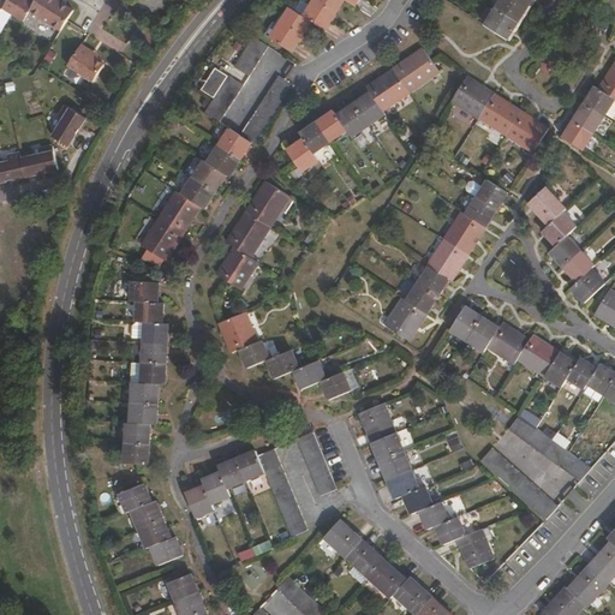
[(22,0),(6,0),(7,0),(3,7),(13,15),(22,0)]
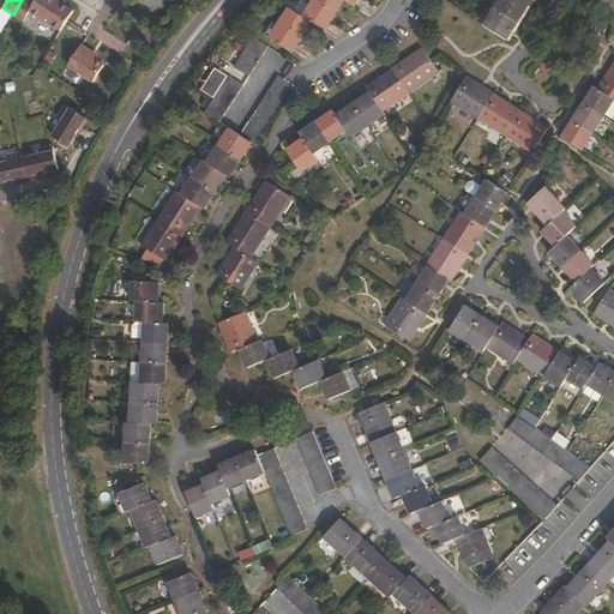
[(73,11),(55,0),(35,0),(34,2),(29,0),(22,0),(13,14),(23,20),(30,10),(60,30),(73,11)]
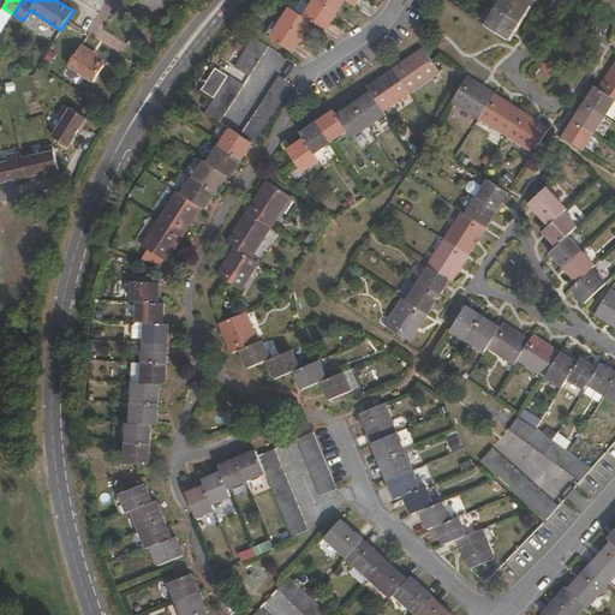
[(326,30),(345,1),(342,0),(314,0),(304,17),(311,22),(326,30)]
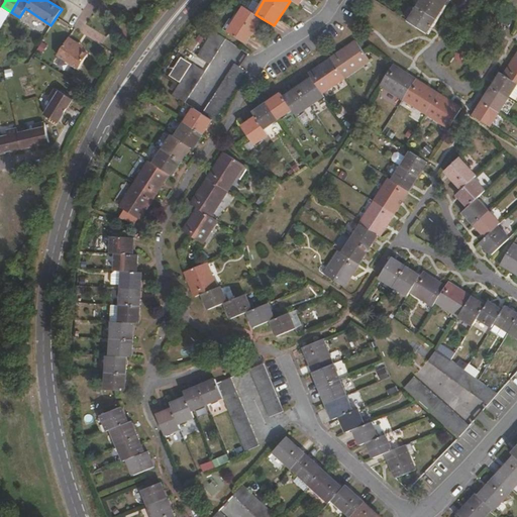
[(436,19),(445,5),(436,0),(421,0),(417,7),(436,19)]
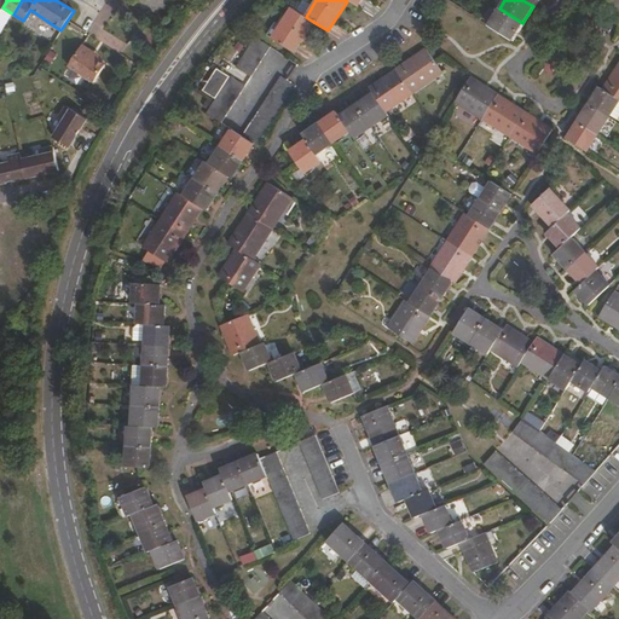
[(294,52),(313,22),(306,17),(293,7),(272,39),(294,52)]
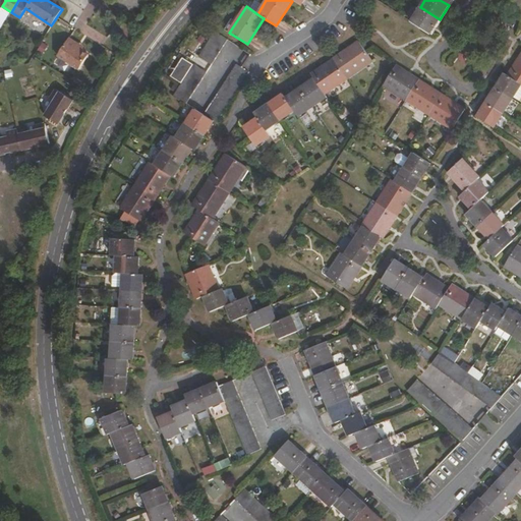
[(430,35),(440,19),(420,7),(411,22),(430,35)]
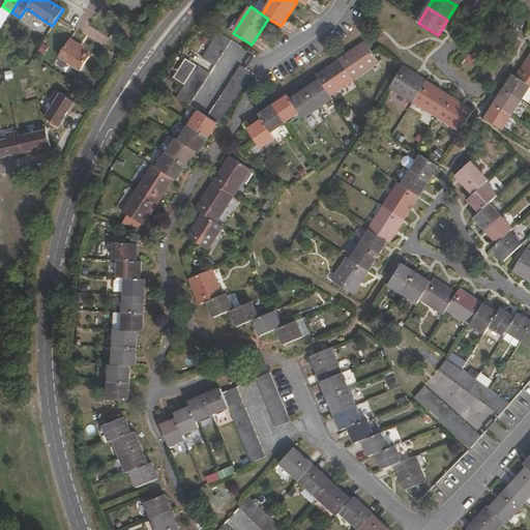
[(232,40),(218,32),(213,38),(227,48),(232,40)]
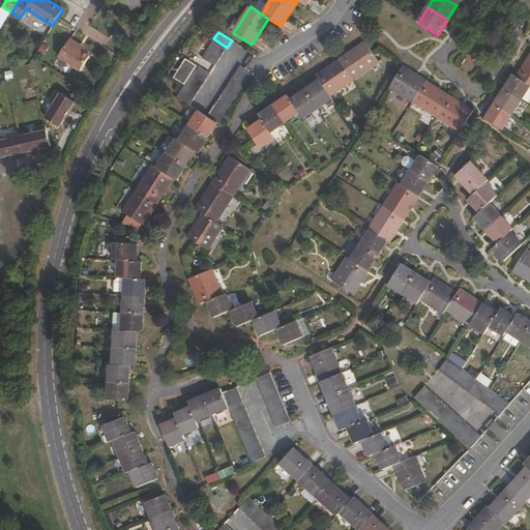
[(77,48),(80,43),(70,37),(59,56),(80,70),(90,56),(82,51),(77,48)]
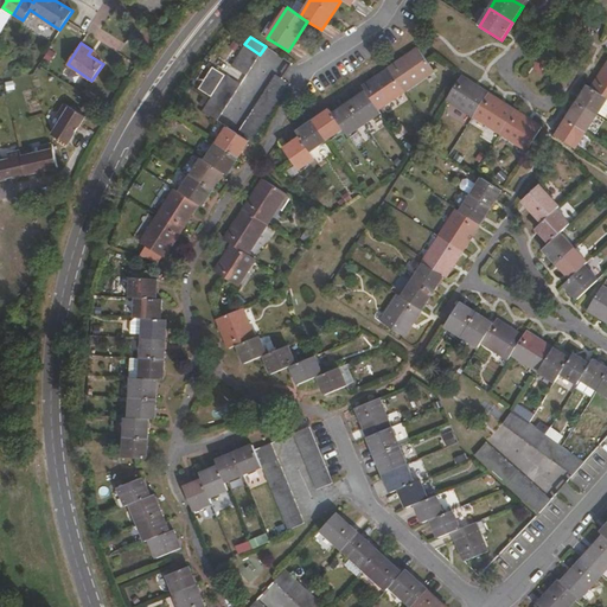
[(260,55),(244,44),(240,52),(255,63),(260,55)]
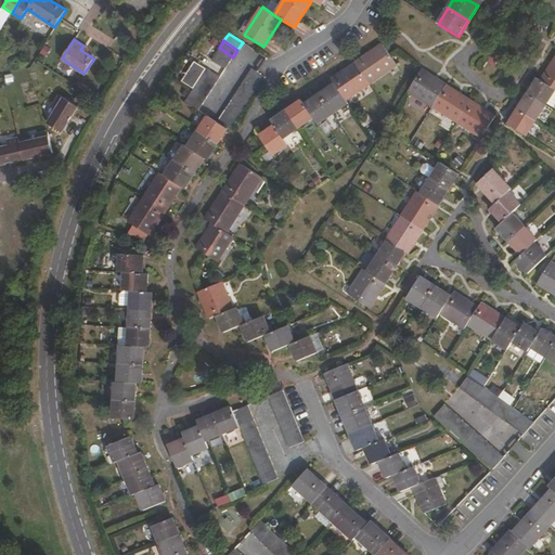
[(369,85),(396,66),(381,44),(355,64),(369,85)]
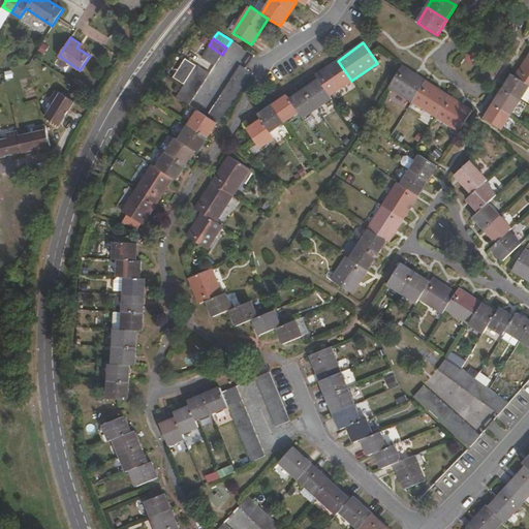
[(222,55),(209,45),(205,52),(218,61),(222,55)]
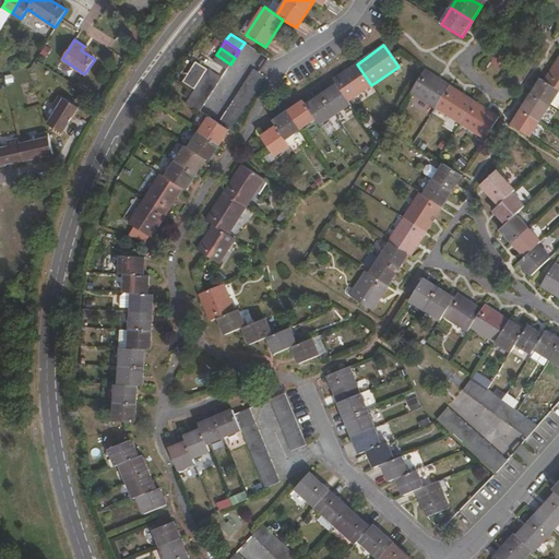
[(230,64),(216,55),(212,61),(227,70),(230,64)]
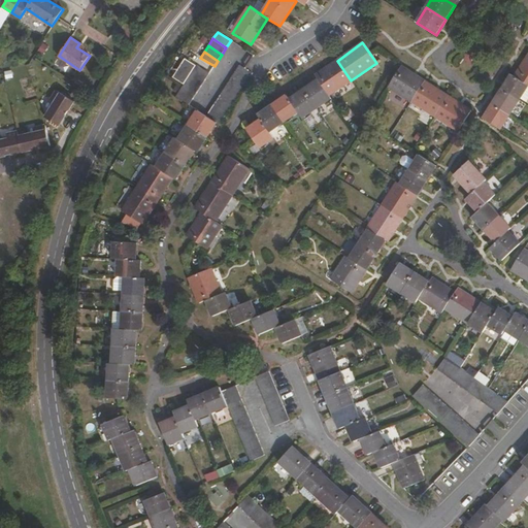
[(527,86),(527,53),(514,76),(527,86)]
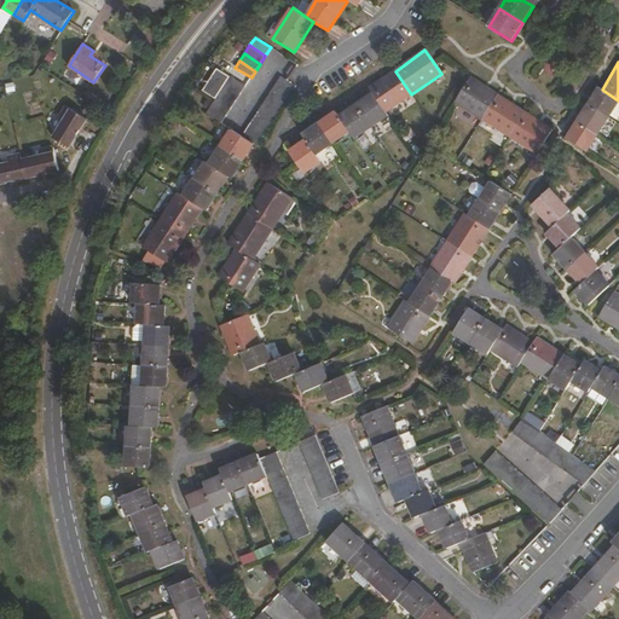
[(385,111),(411,94),(395,71),(369,90),(372,93),(385,111)]
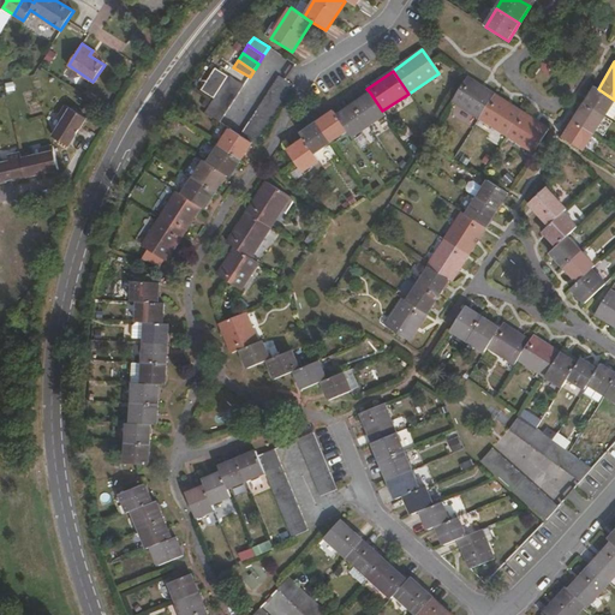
[(244,85),(228,76),(222,84),(239,94),(244,85)]
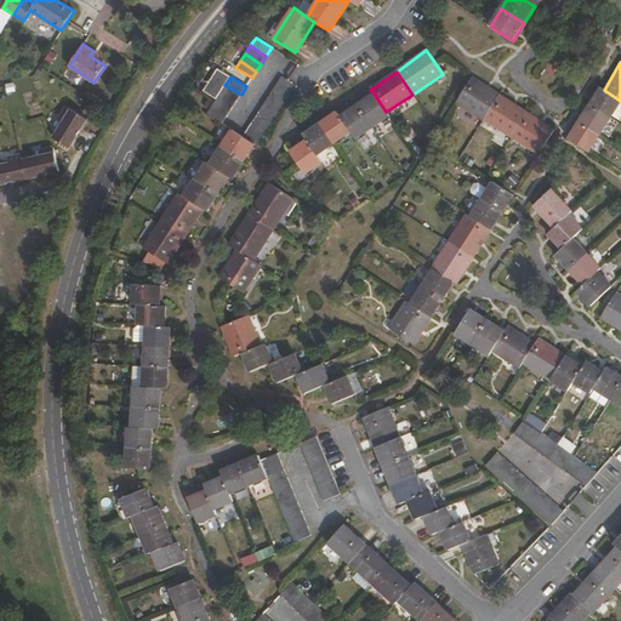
[(291,97),(297,87),(281,78),(275,86),(291,97)]
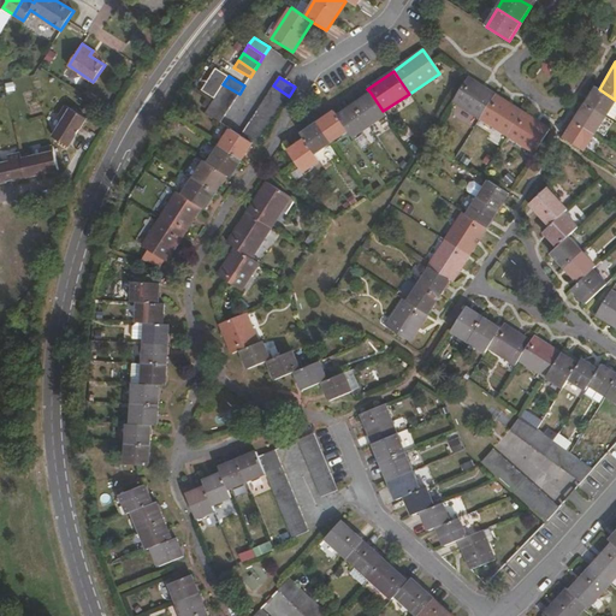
[(479,120),(495,94),(467,78),(451,104),(479,120)]
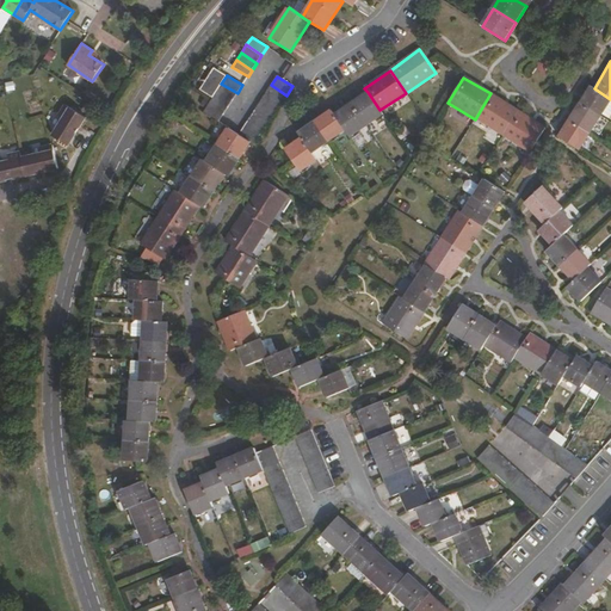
[(238,93),(221,84),(217,91),(233,100),(238,93)]
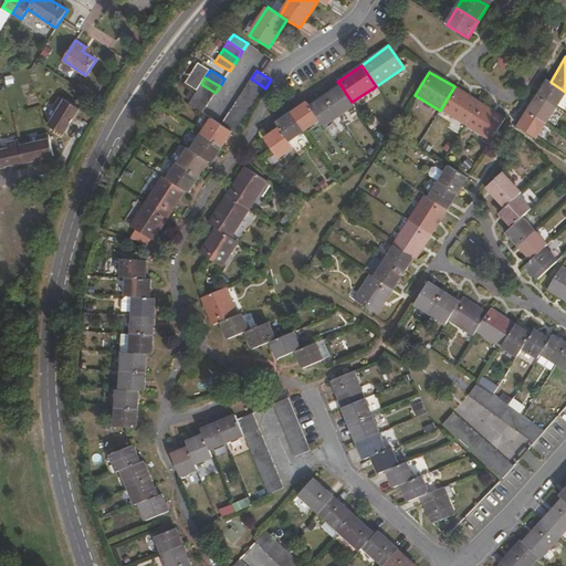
[(265,88),(251,79),(247,85),(262,94),(265,88)]
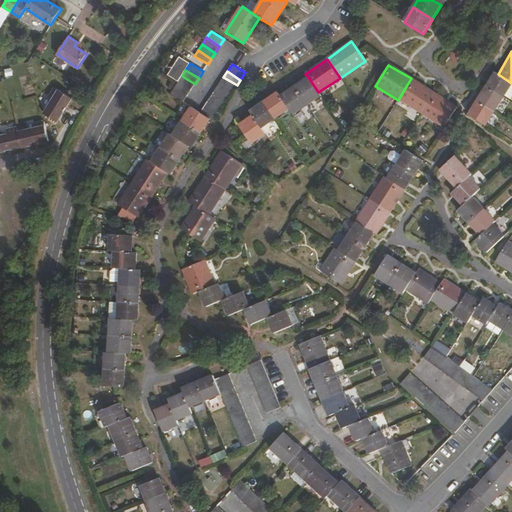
[(502,97),(511,83),(498,74),(495,71),(485,86),(502,97)]
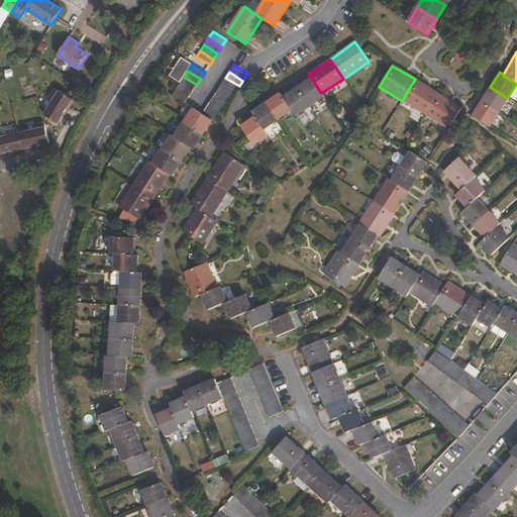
[(197,85),(184,77),(180,83),(193,92),(197,85)]
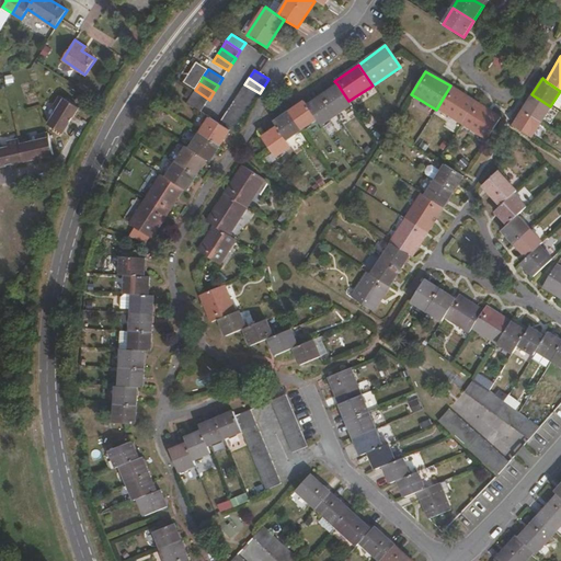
[(255,101),(260,93),(244,84),(240,92),(255,101)]
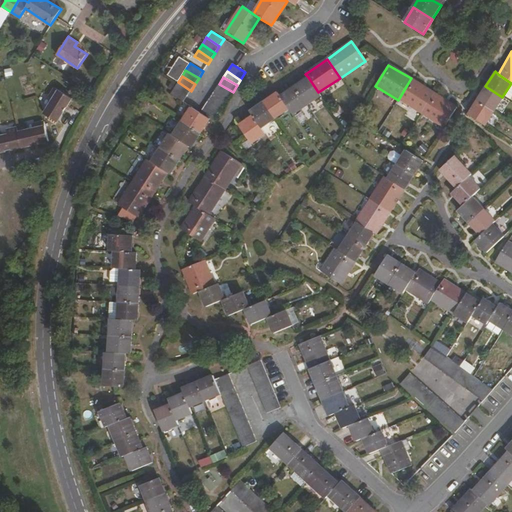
[(318,92),(308,77),(293,87),(306,106),(321,96),(318,92)]
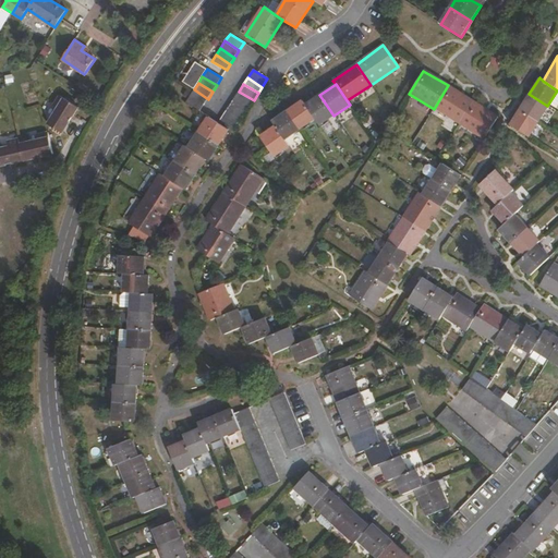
[(459,124),(473,101),(448,85),(434,109),(459,124)]
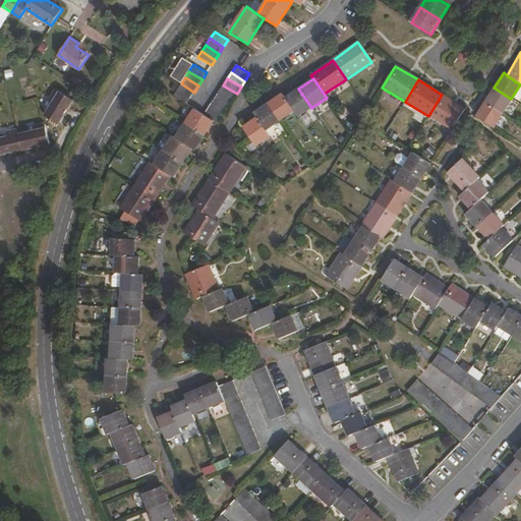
[(194,93),(181,83),(177,90),(191,98),(194,93)]
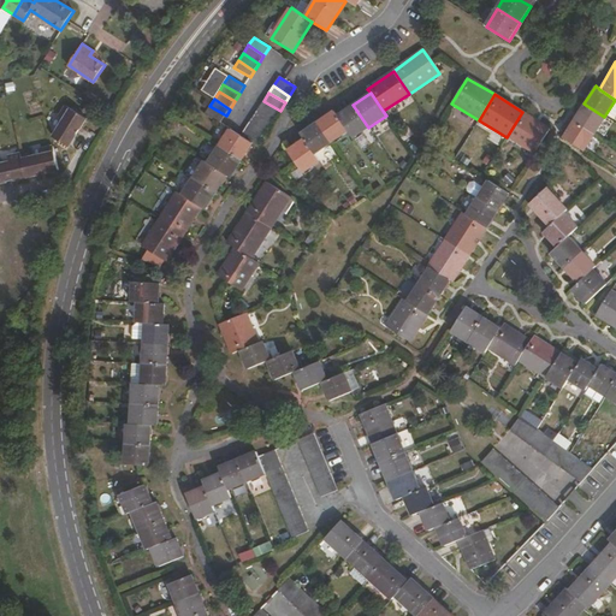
[(280,111),(264,101),(260,107),(276,117),(280,111)]
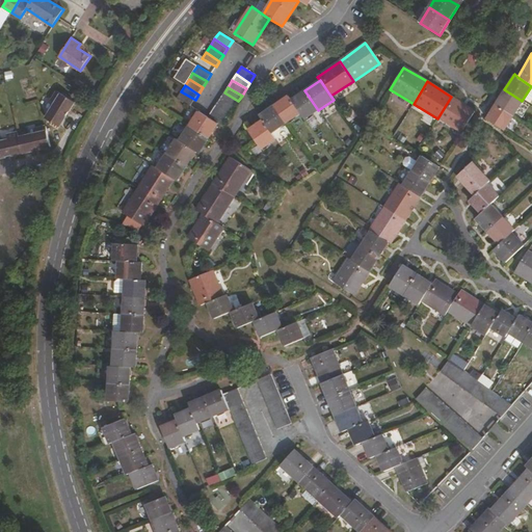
[(512,115),(522,101),(504,89),(495,104),(512,115)]
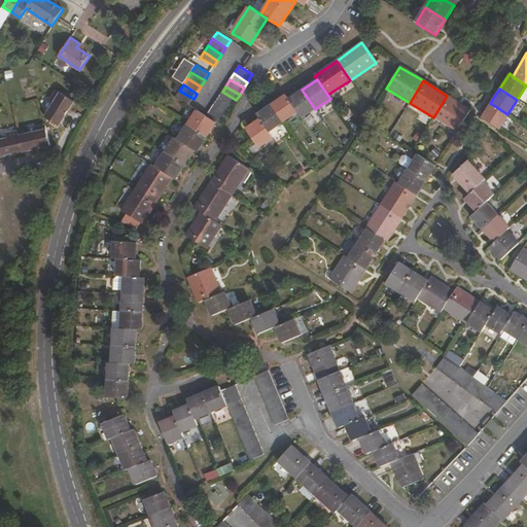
[(57,126),(72,101),(55,90),(48,100),(53,102),(43,116),(57,126)]
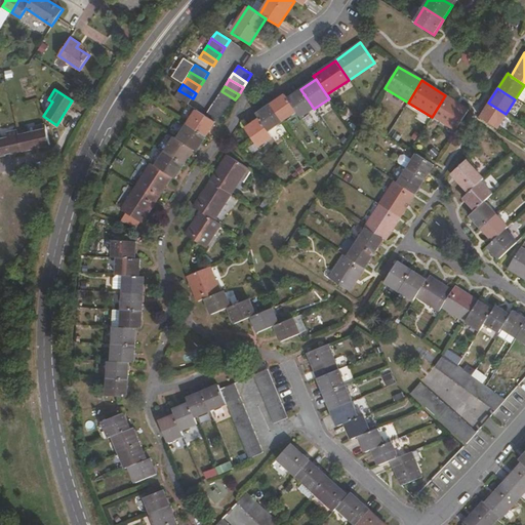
[(314,109),(300,89),(287,98),(297,114),(300,118),(314,109)]
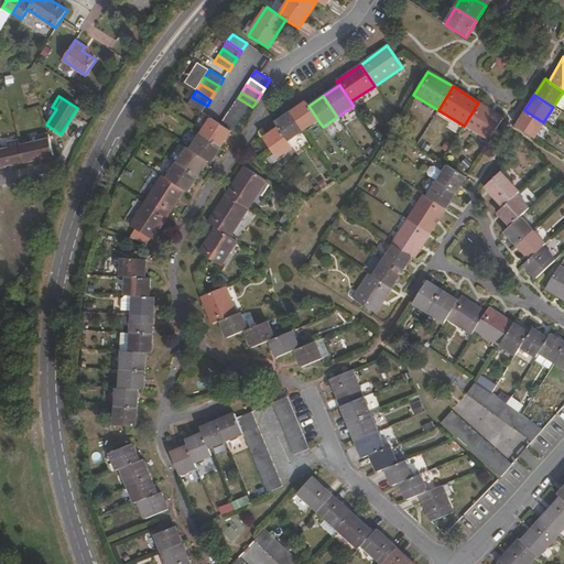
[(207,106),(192,97),(187,104),(203,114),(207,106)]
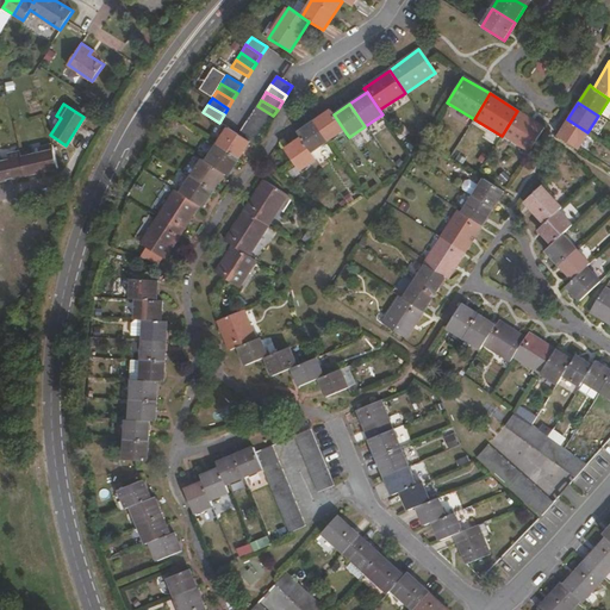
[(273,116),(257,106),(253,113),(268,124),(273,116)]
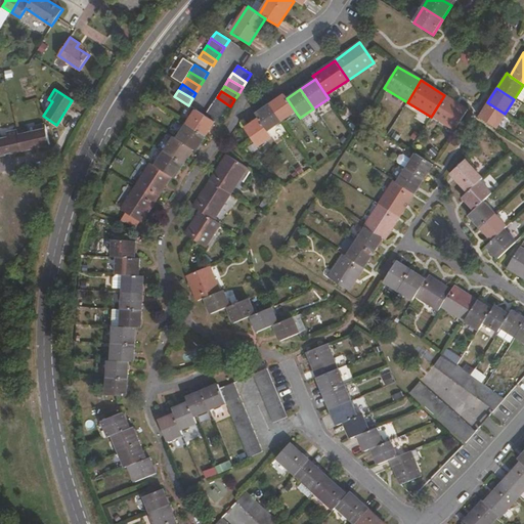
[(297,114),(287,98),(284,94),(268,104),(282,125),(297,114)]
